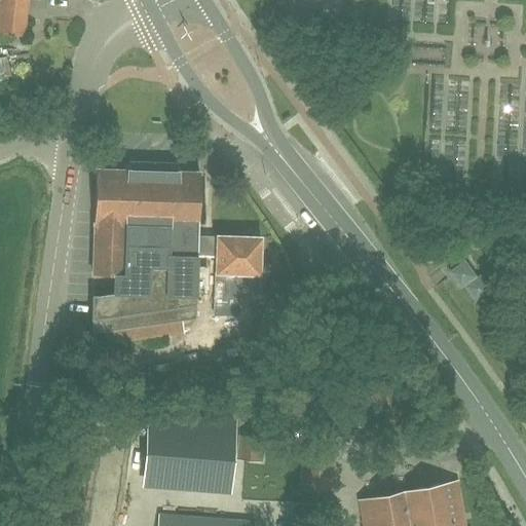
[(0,0),(0,33),(23,36),(27,0),(0,0)]
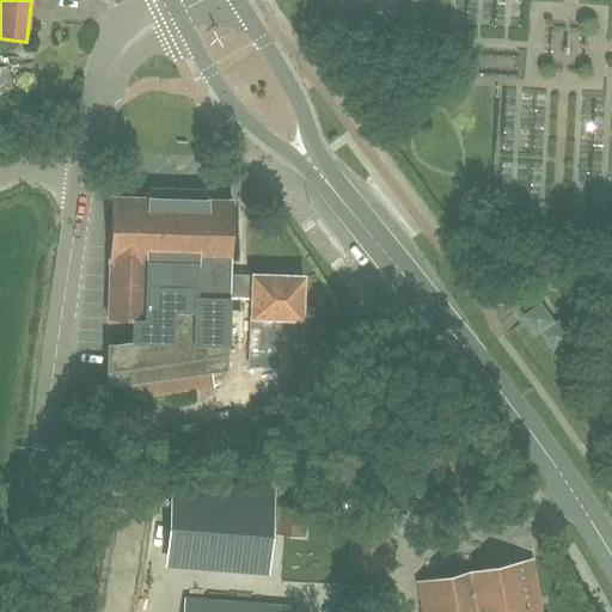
[(146,262),(230,264),(232,201),(110,197),(108,318),(145,319),(146,262)]
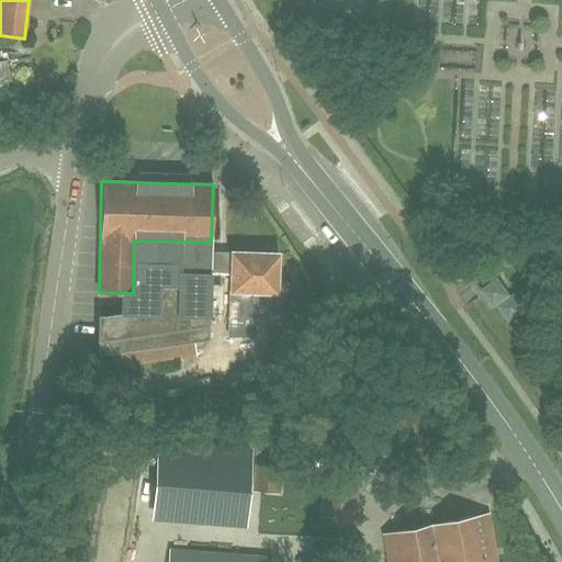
[(112,368),(180,358),(197,356),(194,341),(208,339),(210,273),(211,255),(211,243),(134,240),(133,293),(99,292),(98,356),(110,353),(112,368)]
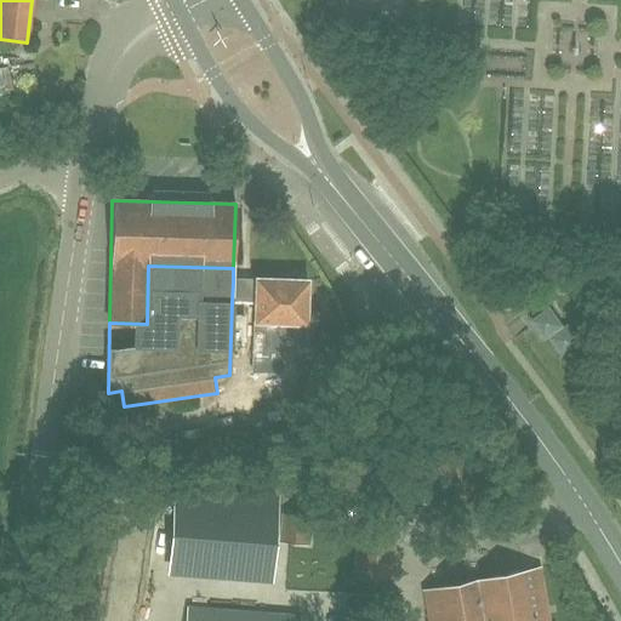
[(307,281),(303,281),(303,278),(302,277),(291,277),(290,278),(289,281),(256,279),(255,283),(233,281),(232,302),(255,303),(254,323),(255,323),(252,372),(280,374),(281,347),(311,348),(311,324),(306,324),(307,281)]
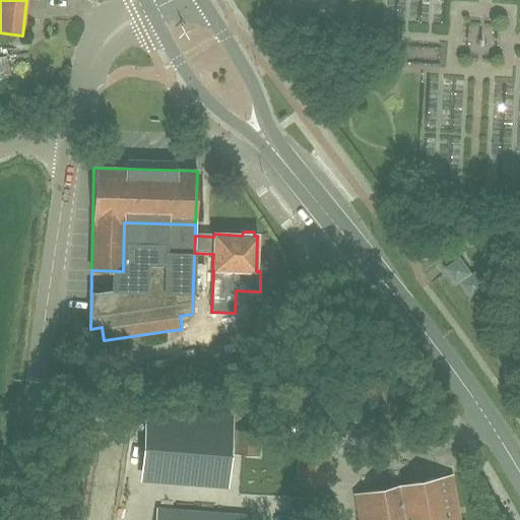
[(228,473),(232,421),(145,415),(141,466),(228,473)]
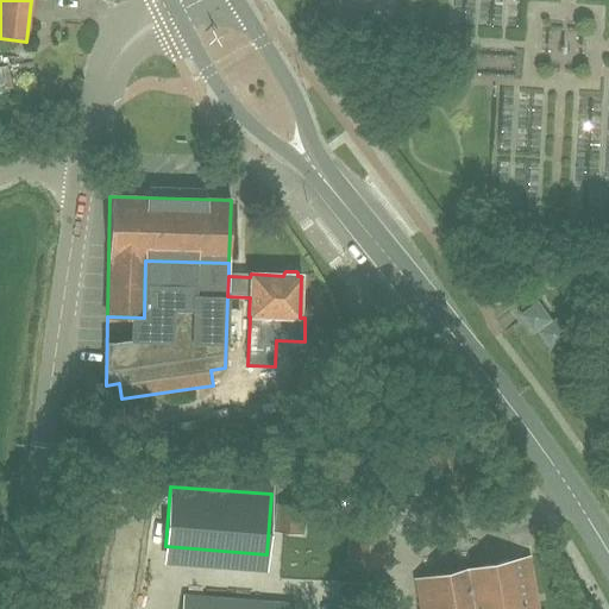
[(276,531),(300,532),(301,508),(278,507),(276,531)]
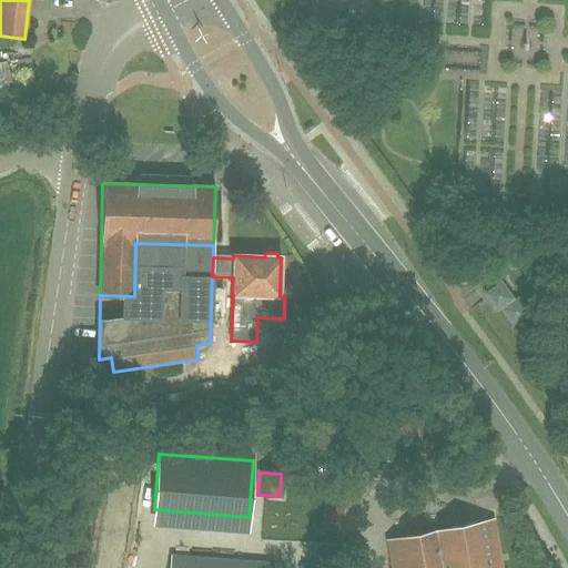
[(500,567),(493,521),(387,540),(392,567),(500,567)]
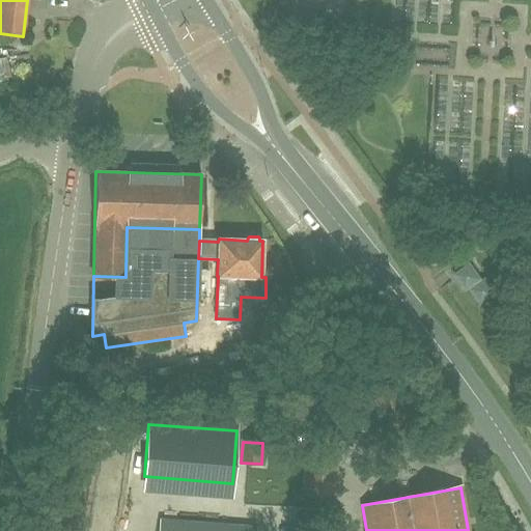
[(255,530),(255,527),(160,520),(159,530),(255,530)]
